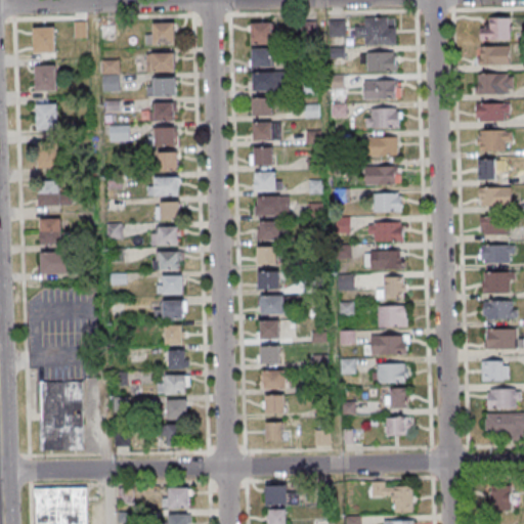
[(511,17),(490,17),(490,28),(481,28),(481,39),(511,39),(511,17)]
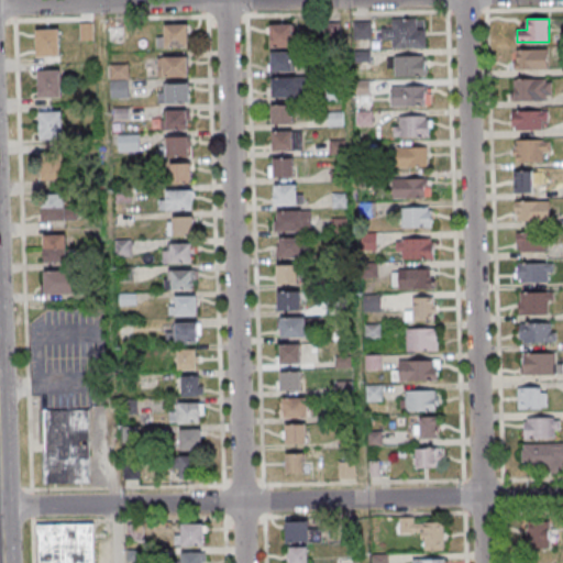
[(372,22),(354,22),(354,37),(372,37),(372,22)]
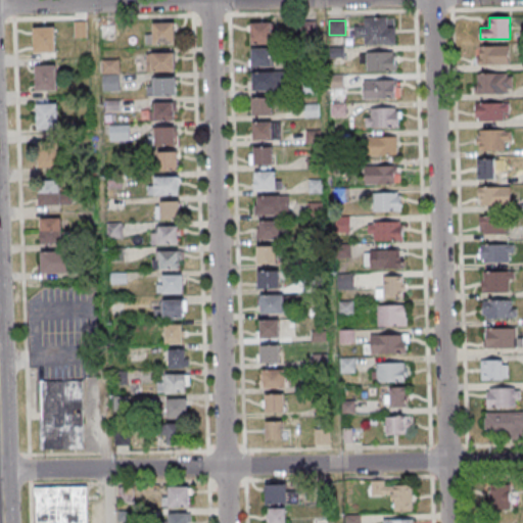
[(175,22),(153,22),(153,34),(145,34),(145,44),(175,44),(175,22)]
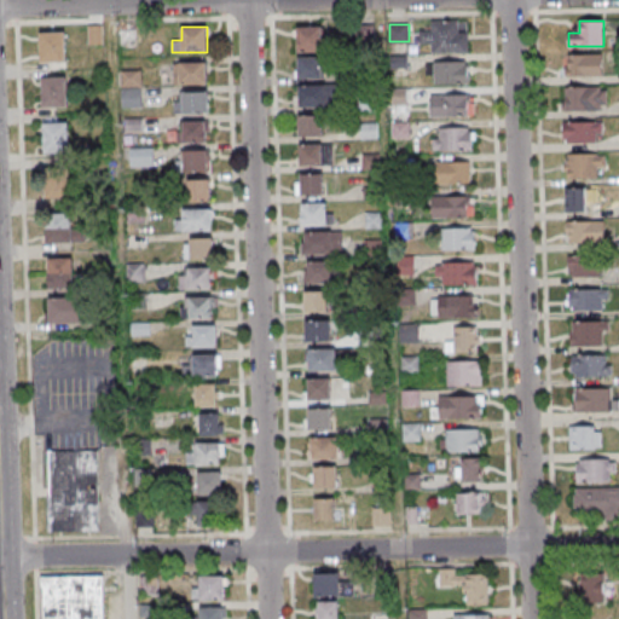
[(296,52),(323,52),(322,27),(296,27),(296,52)]
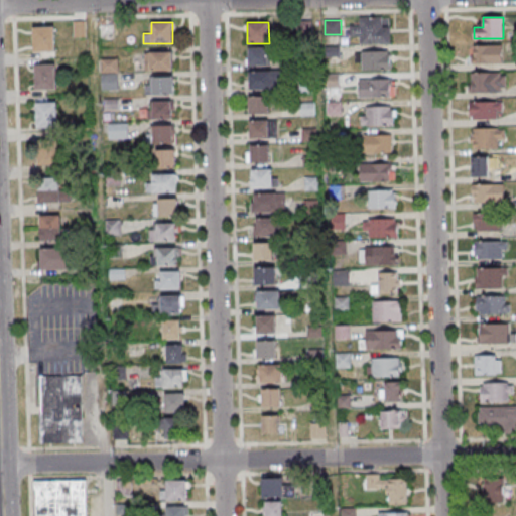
[(310,35),(311,23),(297,23),(296,35),(310,35)]
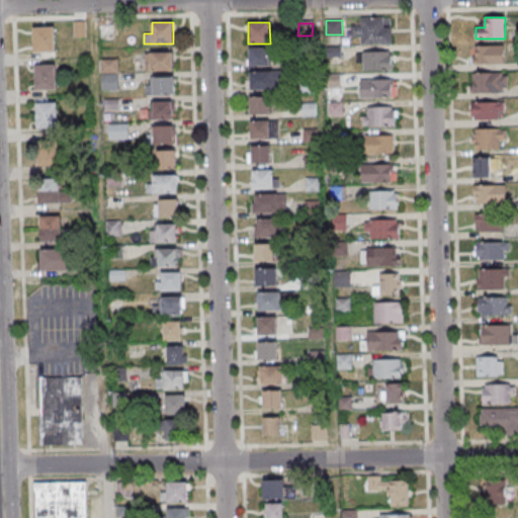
[(99,26),(99,39),(112,39),(112,26),(99,26)]
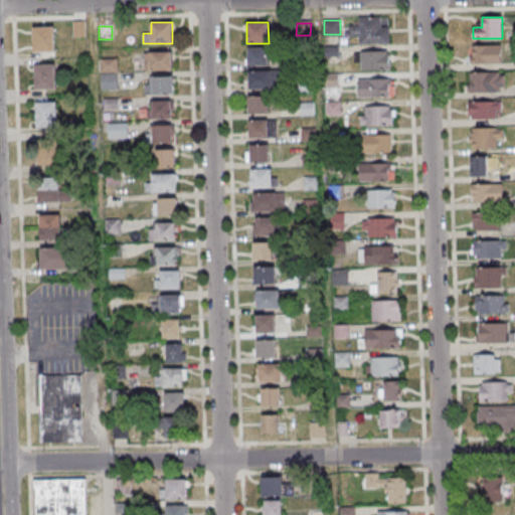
[(51,28),(34,28),(34,51),(51,51),(51,28)]
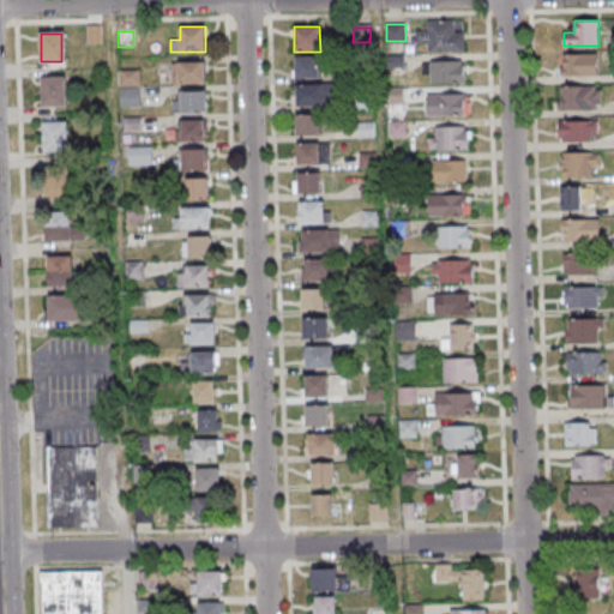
[(564,74),(597,74),(597,54),(564,54),(564,74)]
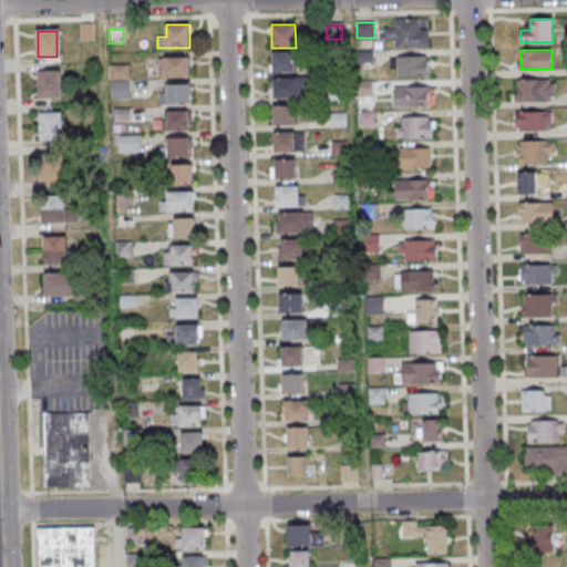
[(271,52),(271,72),(295,72),(295,52),(271,52)]
